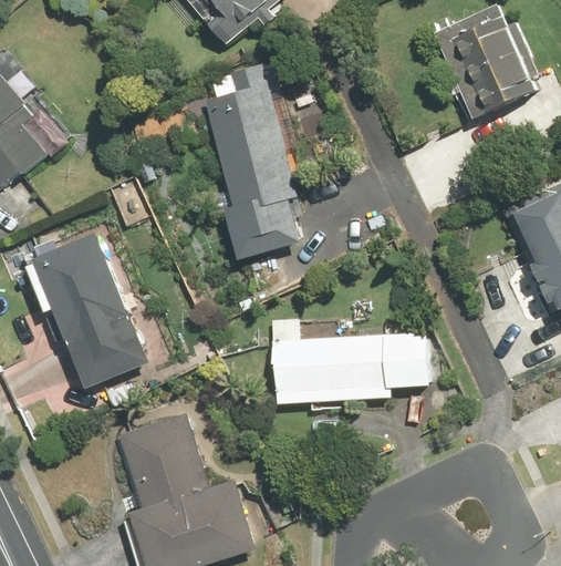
[(187,0),(224,43),(274,0),(187,0)]
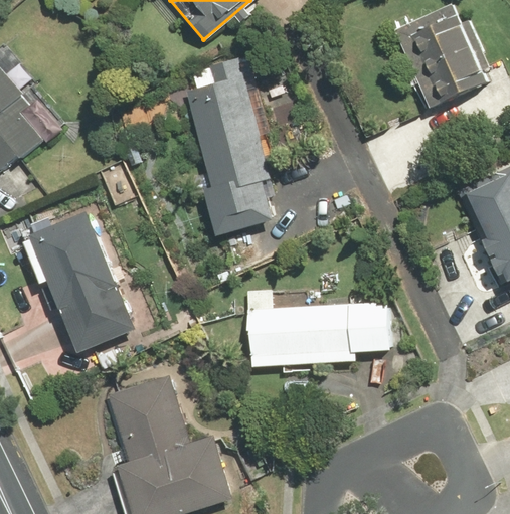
[(394,30),(431,108),(493,78),(456,1),(394,30)]
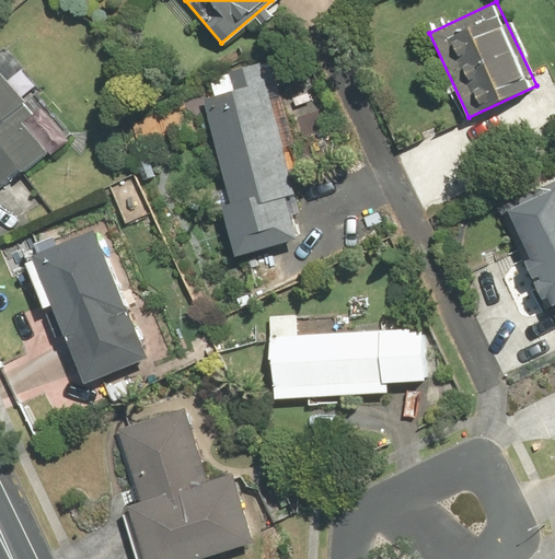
[(0,187),(54,142),(0,79),(0,187)]
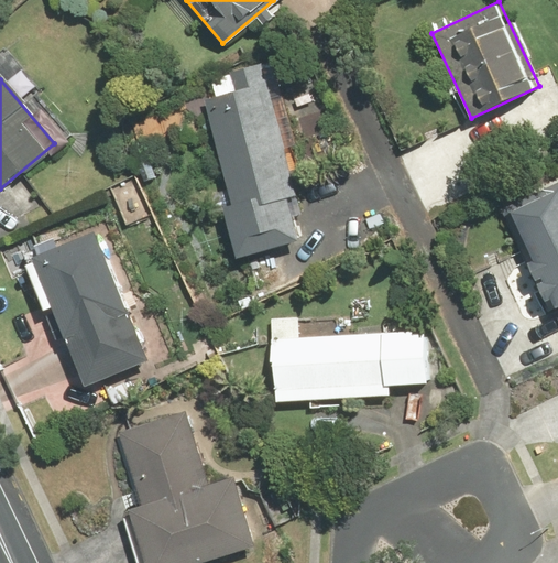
[(269,83),(198,101),(241,260),(312,241),(269,83)]
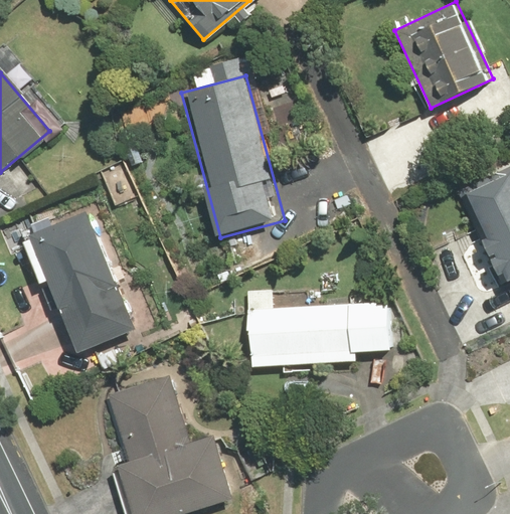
[(509,171),(459,195),(501,287),(509,283),(509,285),(509,171)]
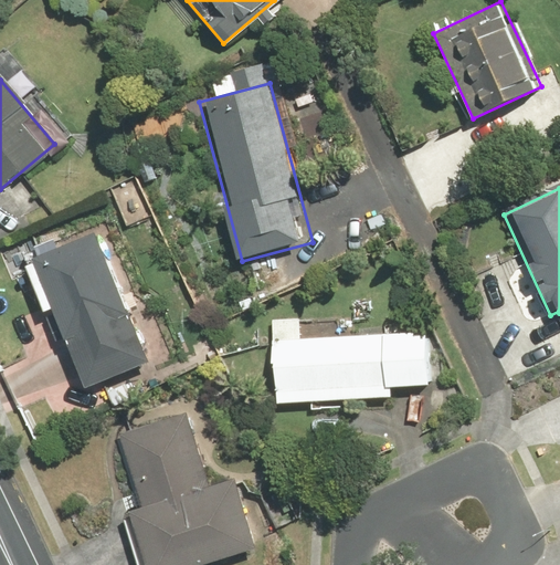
[(94,233),(33,259),(67,339),(75,336),(97,387),(150,365),(94,233)]
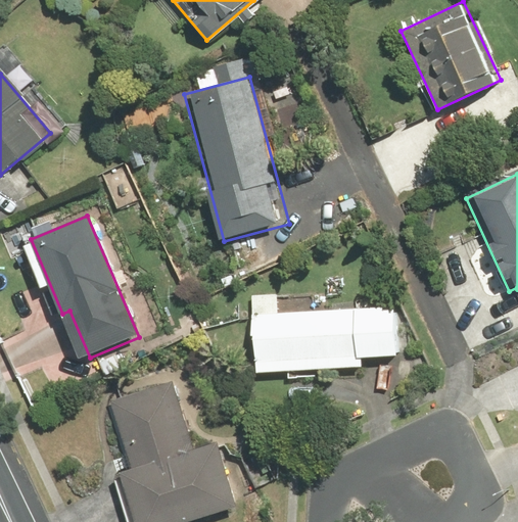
[(250,297),(253,371),(361,367),(360,357),(397,356),(395,307),(274,313),(273,296),(250,297)]
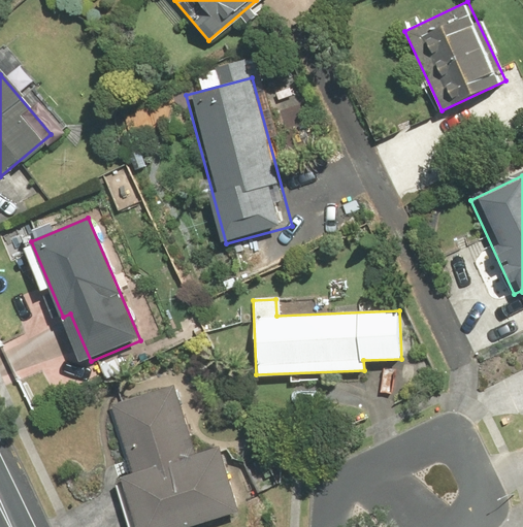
[(174,385),(109,403),(131,473),(121,476),(135,526),(192,526),(238,514),(219,446),(195,453),(174,385)]
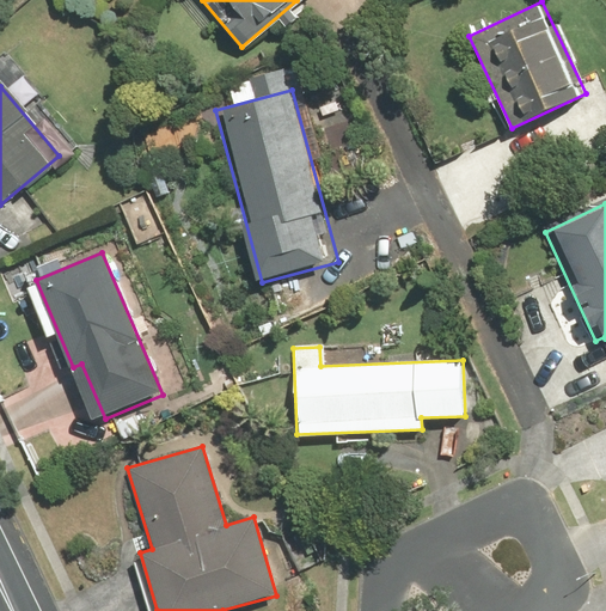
All buildings are outlined.
